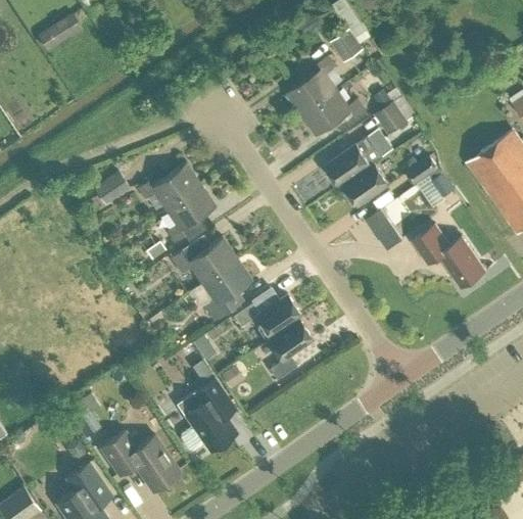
[(72,16),(37,38),(47,53),(82,33),(72,16)]
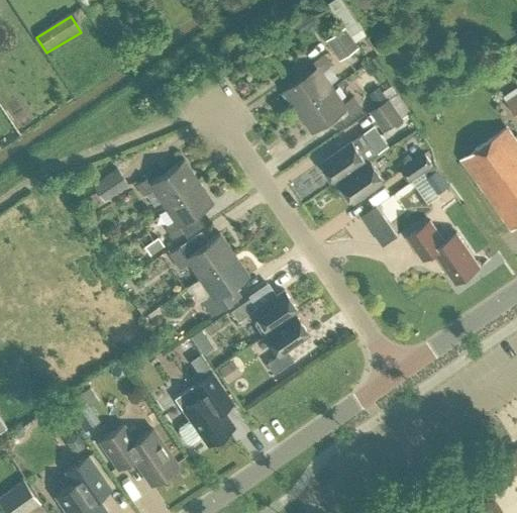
[(325,41),(339,62),(359,47),(345,27),(325,41)]
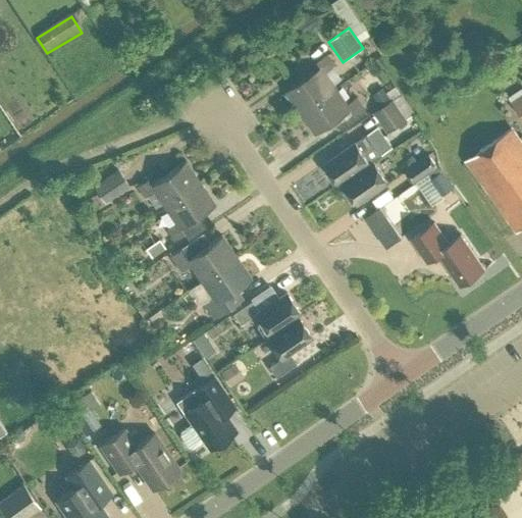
[(288,94),(302,115),(337,91),(326,75),(335,69),(327,57),(318,64),(321,70),(288,94)]
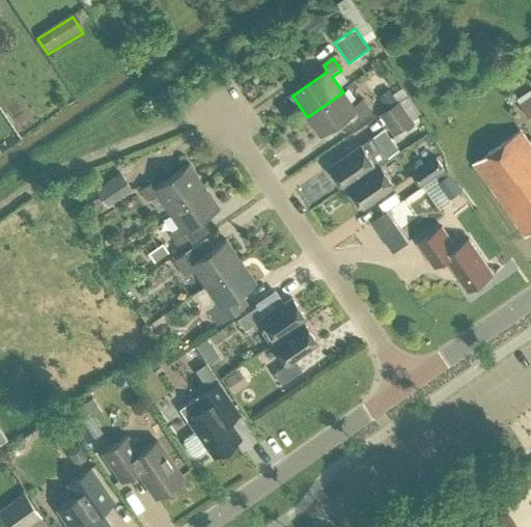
[(307,117),(323,139),(358,115),(362,120),(371,113),(363,102),(355,108),(343,92),(307,117)]
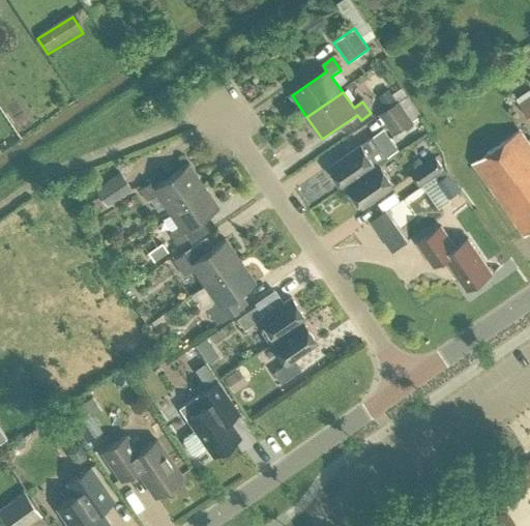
[(379,115),(392,135),(413,121),(399,100),(379,115)]
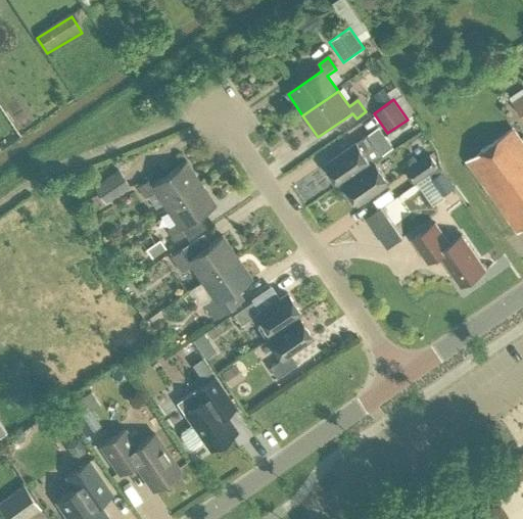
[(522,99),(514,106),(522,119),(522,99)]
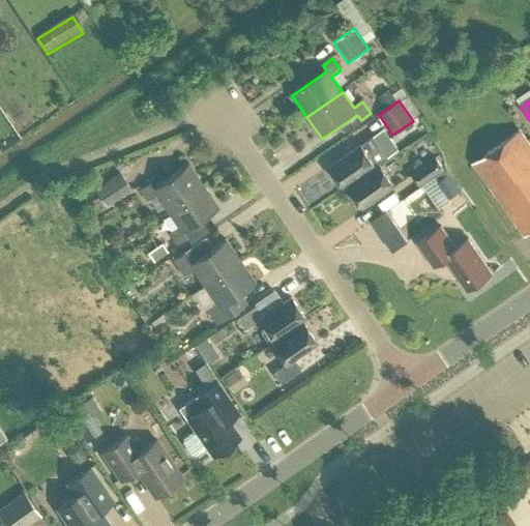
[(473,166),(525,239),(529,235),(529,145),(521,133),(473,166)]
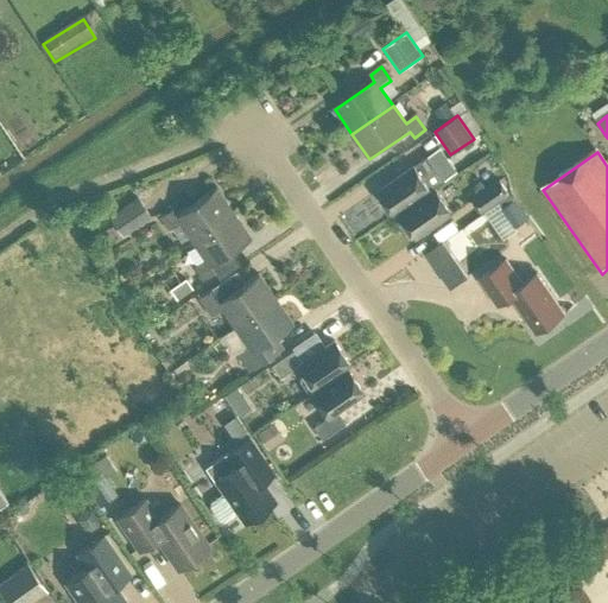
[(400,213),(401,215),(441,189),(437,183),(444,179),(429,156),(378,189),(394,216),(400,213)]
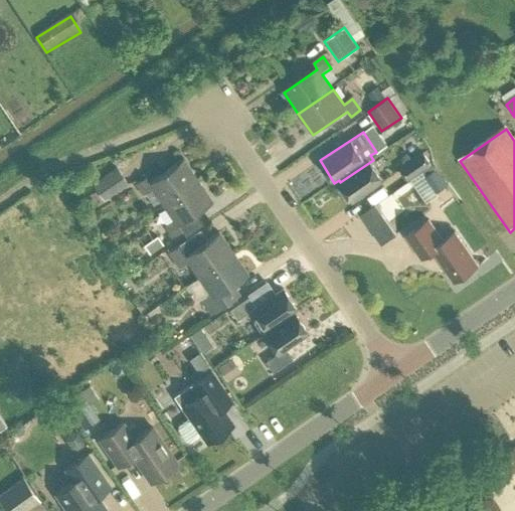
[(407,181),(420,172),(432,164),(423,153),(399,169),(407,181)]
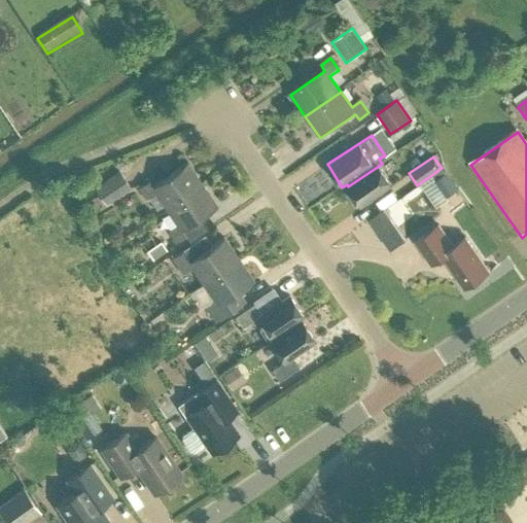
[(348,186),(360,206),(395,184),(382,164),(348,186)]
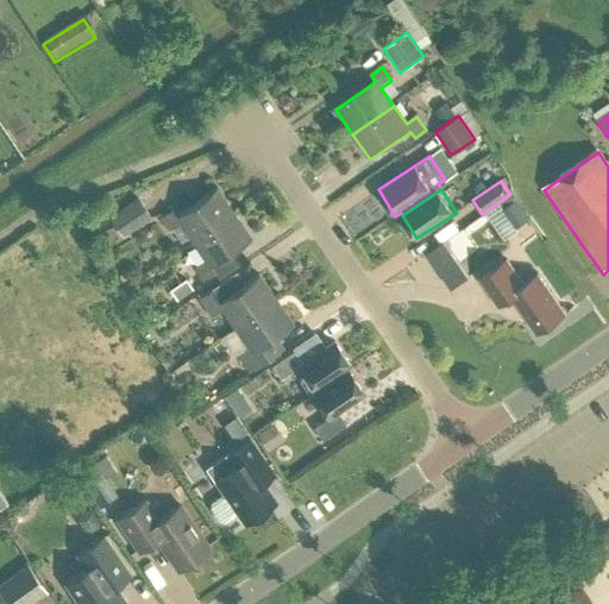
[(180,227),(192,245),(233,216),(217,190),(176,219),(171,212),(159,220),(169,234),(180,227)]
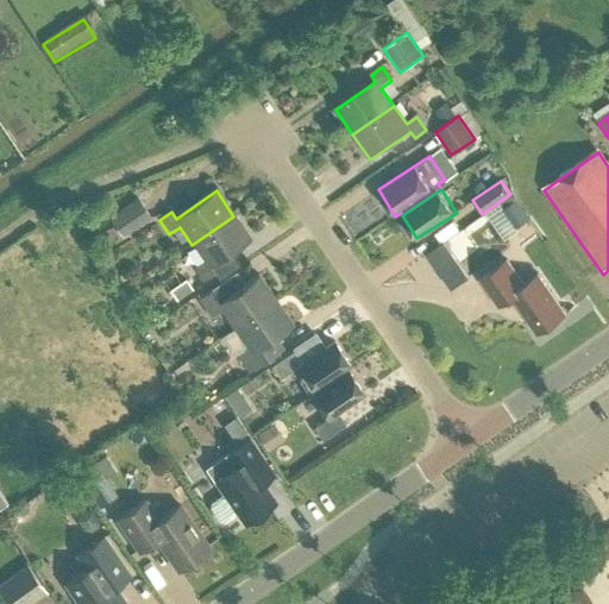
[(510,194),(497,203),(501,209),(500,211),(513,230),(528,220),(510,194)]
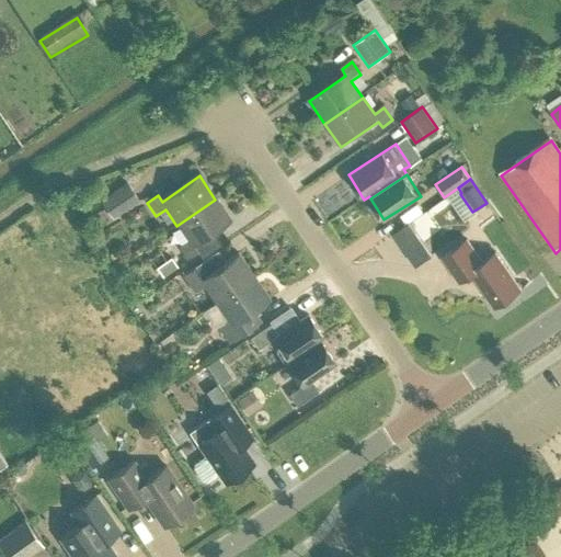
[(99,202),(110,217),(135,201),(124,184),(99,202)]
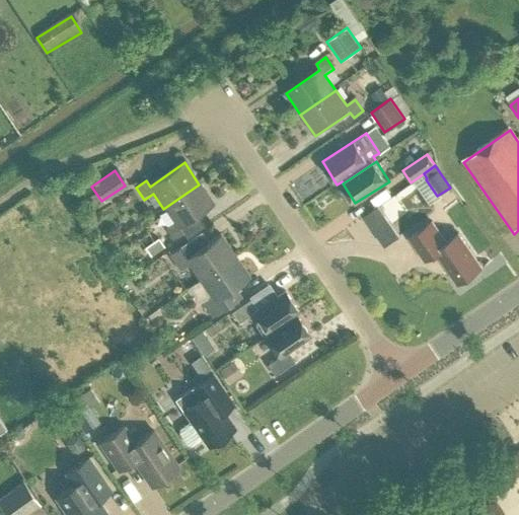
[(165,230),(173,241),(183,234),(180,229),(214,206),(199,185),(163,209),(174,224),(165,230)]
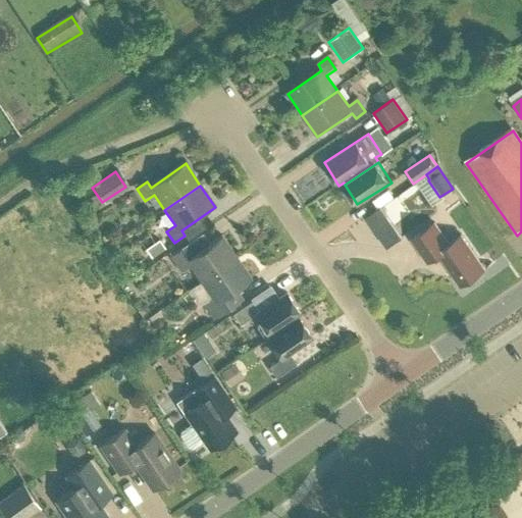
[(367,220),(388,251),(404,240),(382,210),(367,220)]
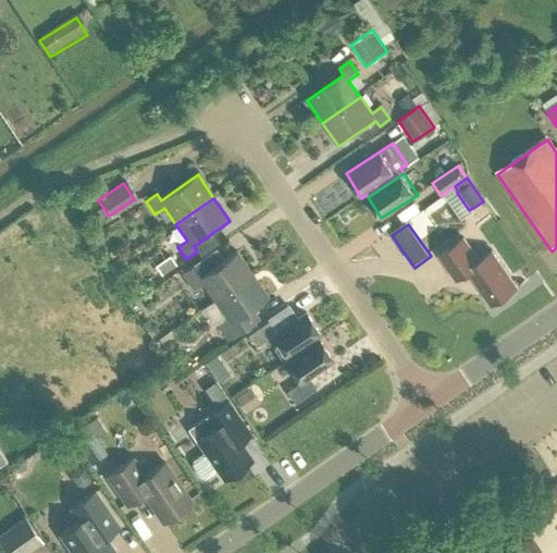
[(440,258),(457,283),(469,274),(492,307),(518,290),(493,254),(479,262),(465,241),(440,258)]
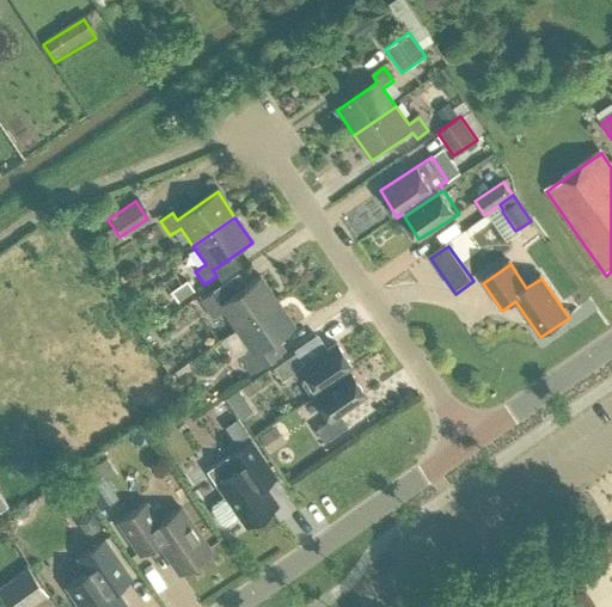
[(222,314),(234,332),(277,302),(259,279),(222,305),(214,293),(200,304),(213,322),(222,314)]
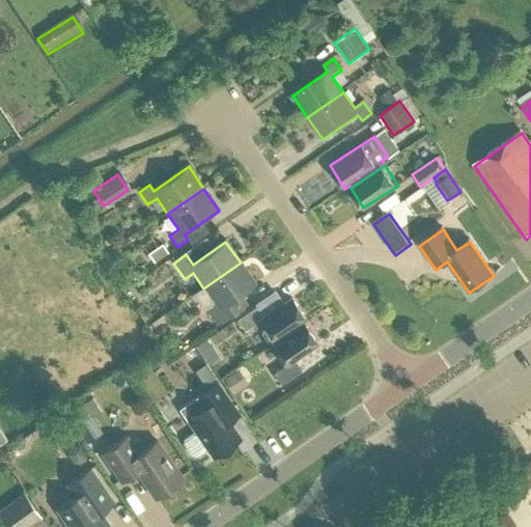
[(161,245),(147,254),(154,264),(167,253),(161,245)]
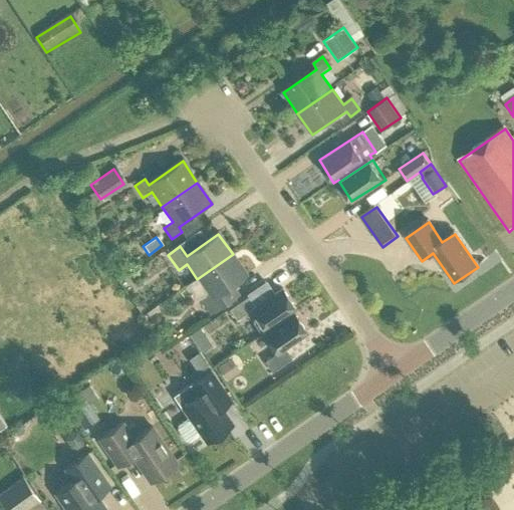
[(200,301),(211,317),(223,308),(217,298),(249,277),(233,254),(197,279),(209,295),(200,301)]
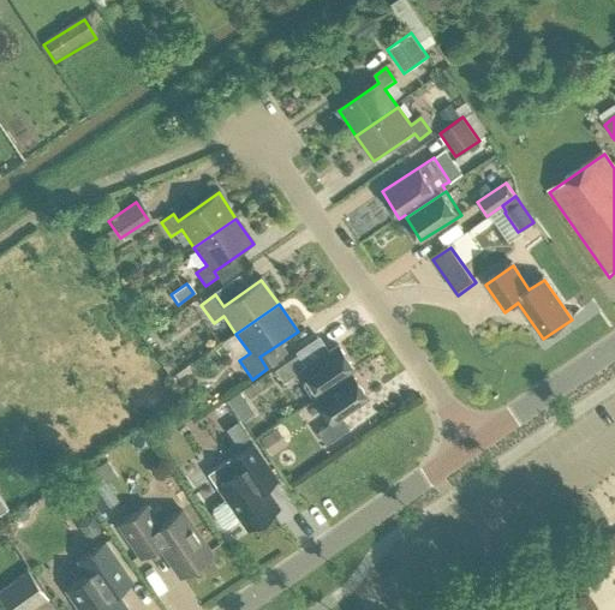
[(274,374),(284,386),(300,374),(317,398),(354,372),(338,348),(306,370),(298,357),(274,374)]
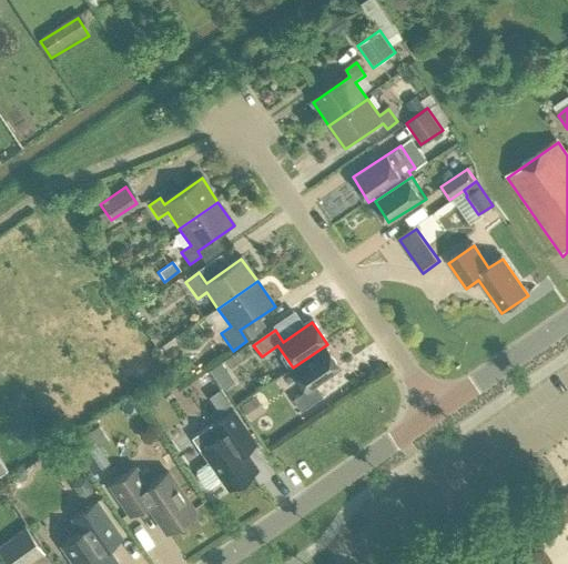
[(292,403),(301,414),(323,400),(315,388),(340,371),(325,349),(291,372),(305,394),(292,403)]
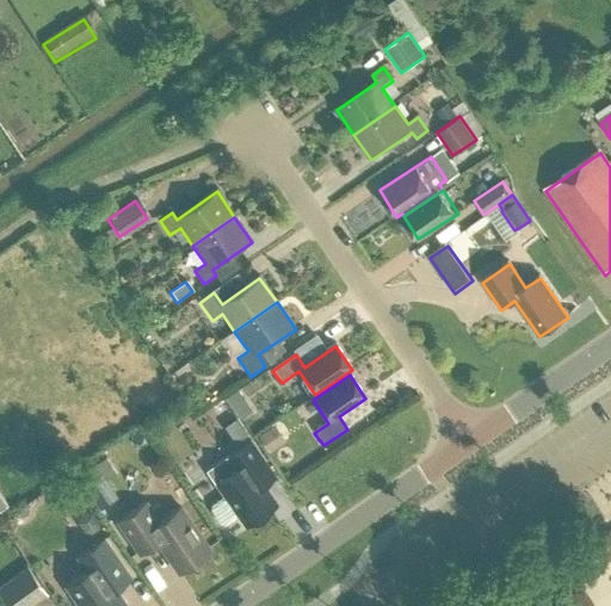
[(233,412),(246,403),(238,393),(226,401),(233,412)]
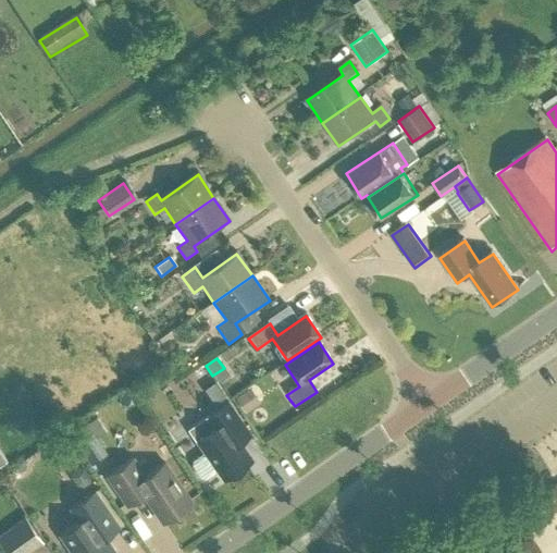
[(200,393),(211,407),(222,398),(212,384),(200,393)]
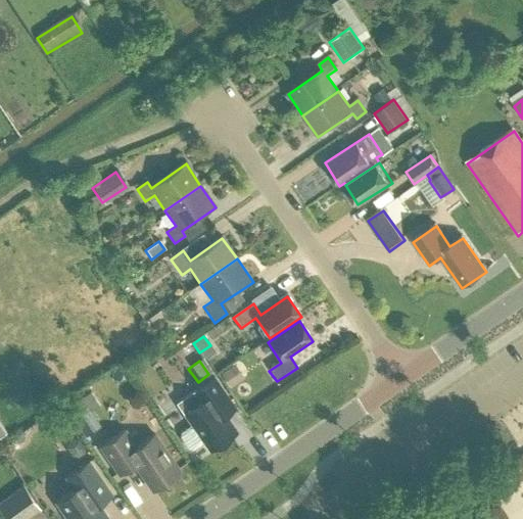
[(215,380),(177,406),(192,427),(181,434),(182,442),(186,449),(193,452),(204,444),(209,453),(237,434),(226,418),(235,411),(215,380)]
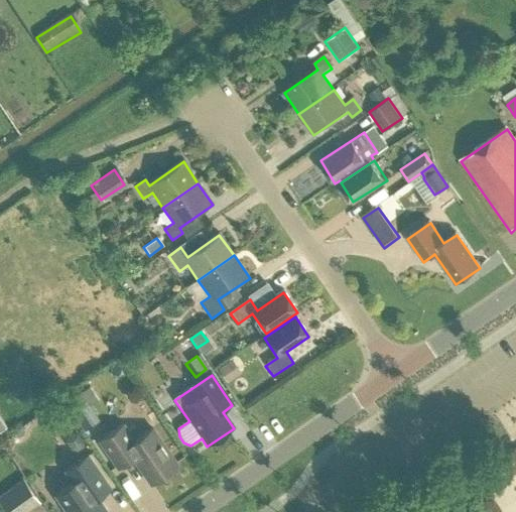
[(70,413),(84,434),(100,423),(90,409),(99,403),(95,396),(70,413)]
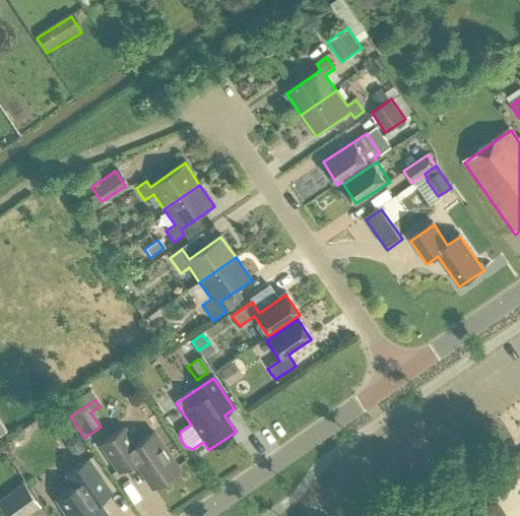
[(134,463),(152,490),(179,471),(153,435),(135,447),(124,431),(101,447),(119,473),(134,463)]
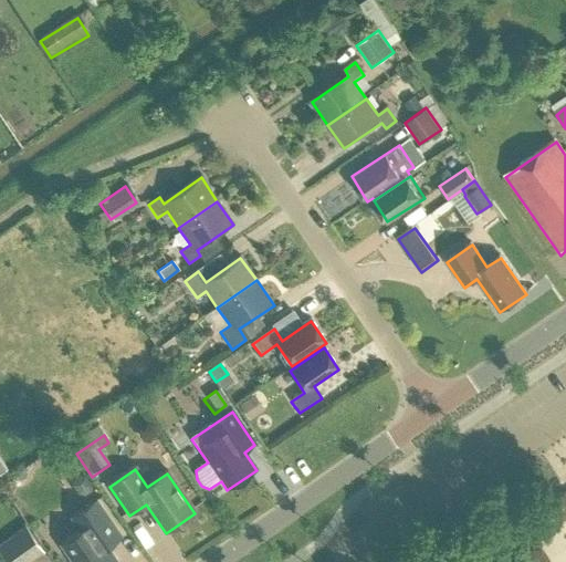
[(565,490),(554,491),(547,506),(548,509),(549,510),(556,519),(565,518),(565,490)]
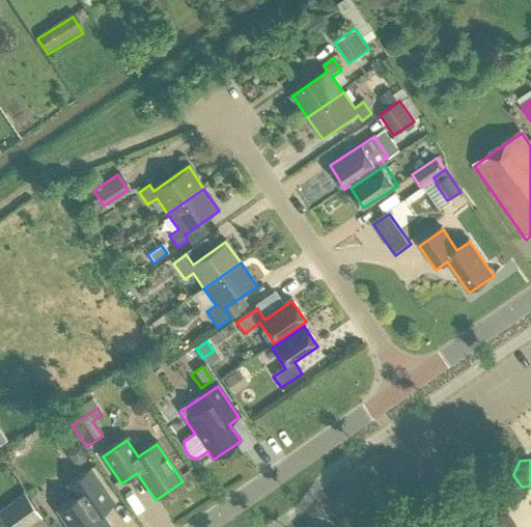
[(67,487),(76,499),(57,512),(66,526),(108,526),(99,515),(113,505),(89,471),(67,487)]
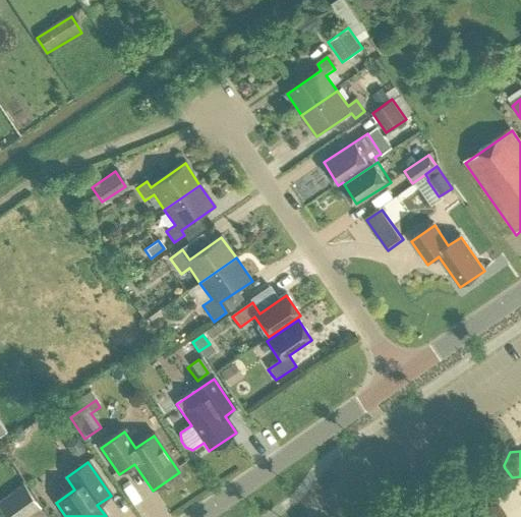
[(477,490),(485,501),(500,500),(506,486),(497,475),(482,476),(477,490)]
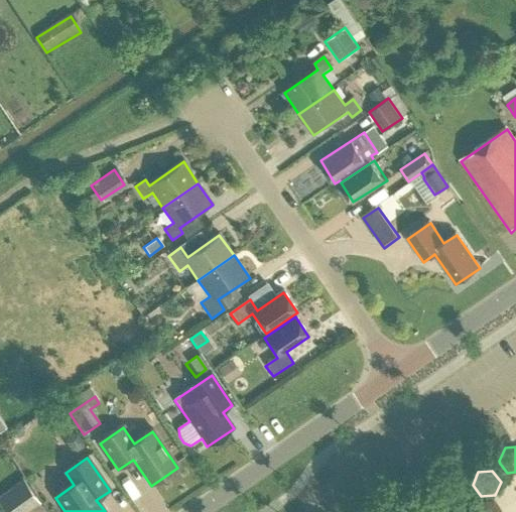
[(35,511),(40,508),(22,483),(0,499),(0,506),(4,511),(35,511)]
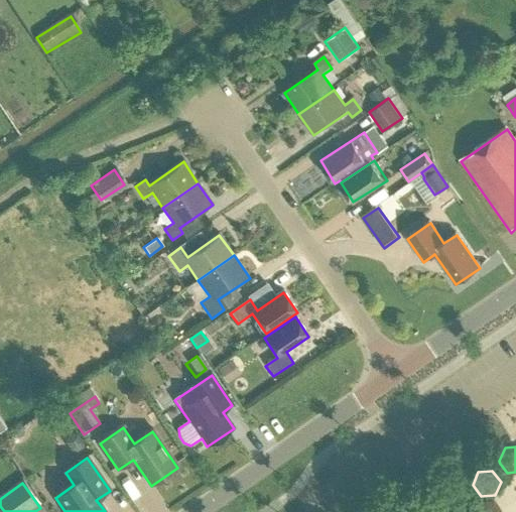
[(503,511),(496,502),(482,504),(478,511),(503,511)]
